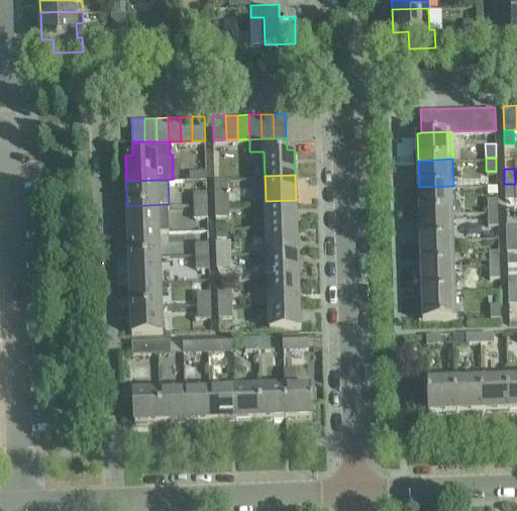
[(515,184),(504,184),(505,197),(515,196),(515,184)]
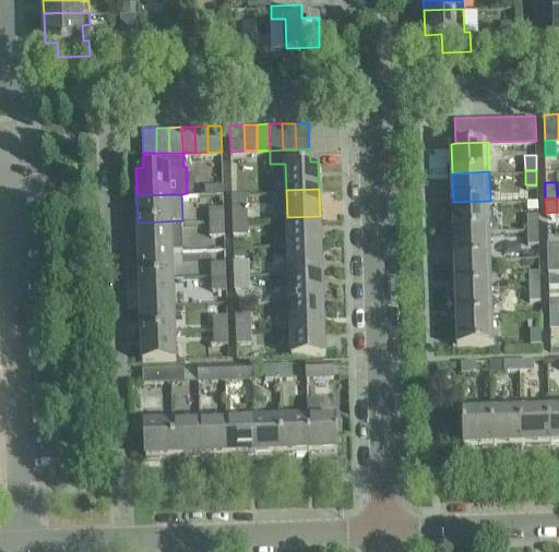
[(453,202),(453,230),(490,228),(490,201),(453,202)]
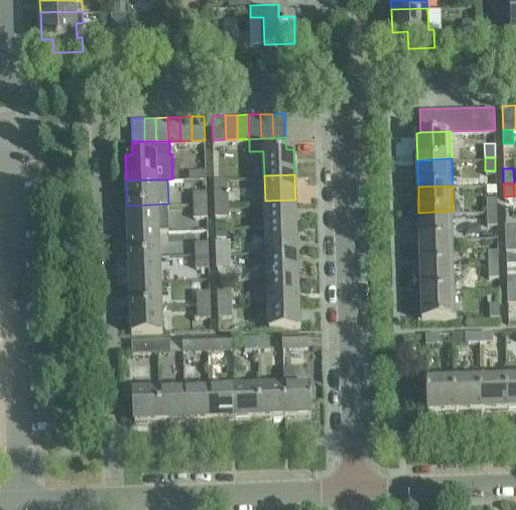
[(215,189),(215,203),(228,202),(228,189),(215,189)]
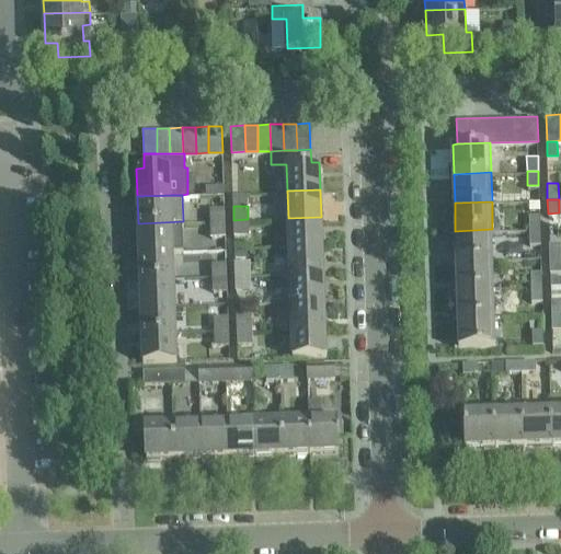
[(210,207),(210,221),(225,220),(225,207),(210,207)]
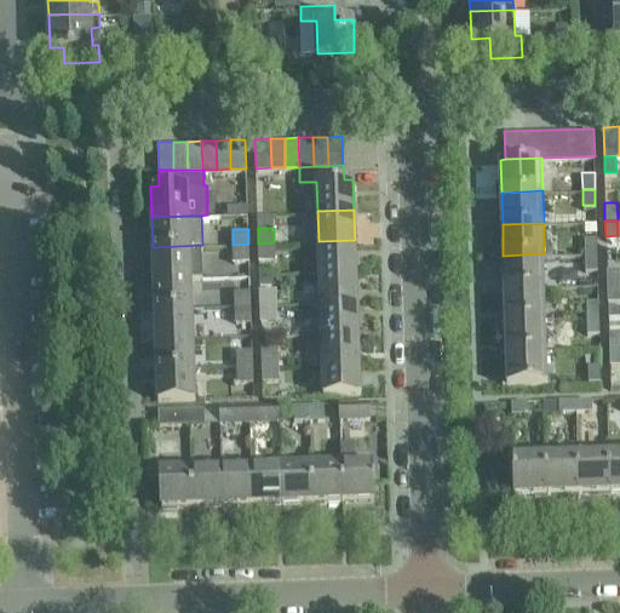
[(584,235),(584,252),(597,252),(596,235),(584,235)]
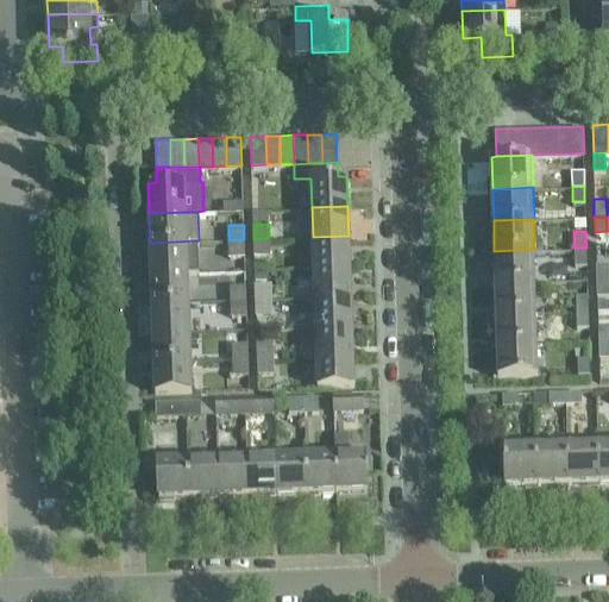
[(313,237),(313,267),(350,265),(349,236),(313,237)]
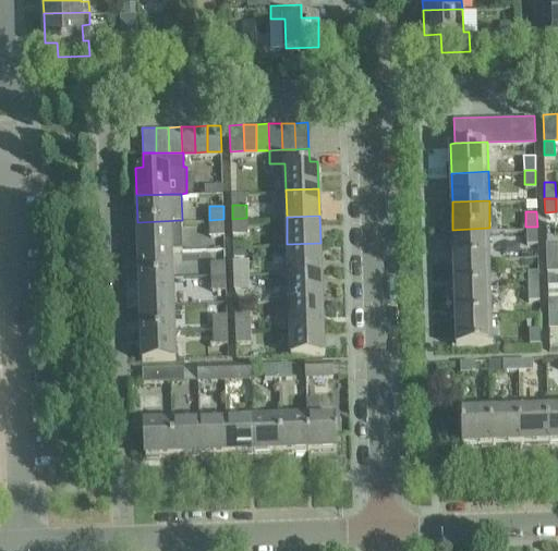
[(246,218),(232,219),(233,232),(246,232),(246,218)]
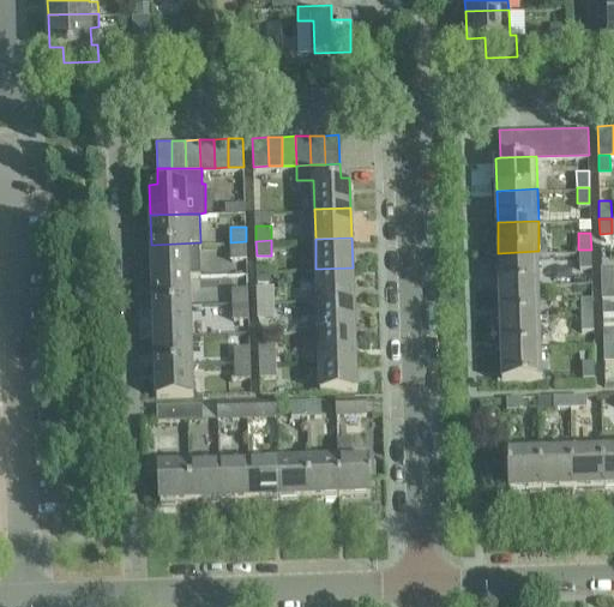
[(246,241),(230,242),(232,257),(247,257),(246,241)]
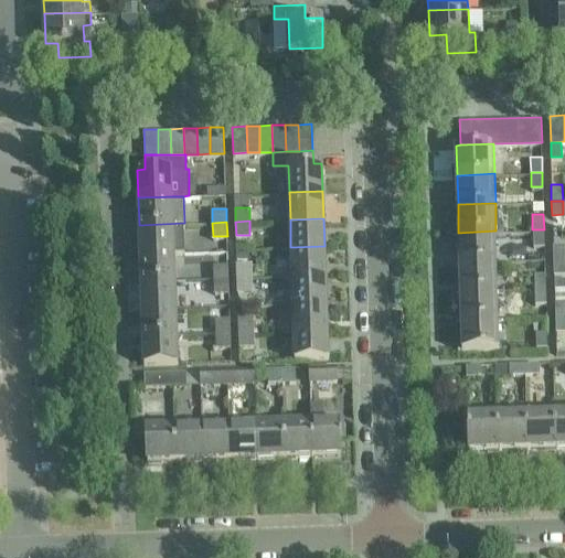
[(139,225),(140,251),(173,251),(185,250),(184,223),(139,225)]
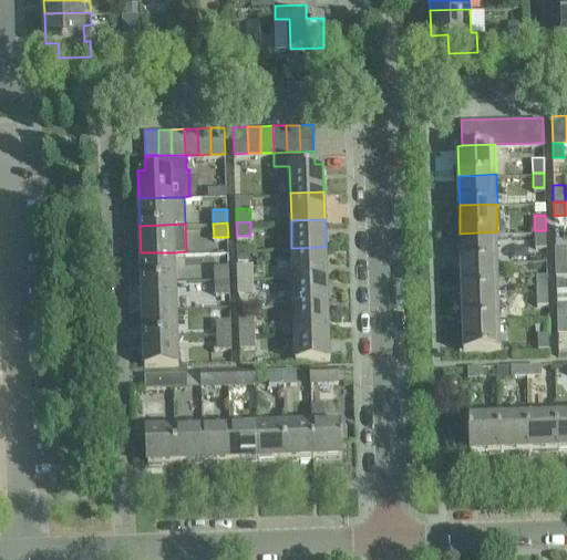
[(546,230),(534,230),(535,245),(546,245),(546,230)]
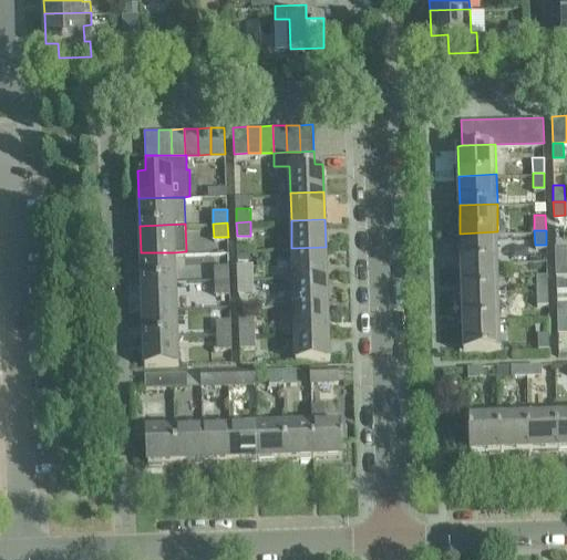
[(460,234),(461,262),(498,261),(497,231),(460,234)]
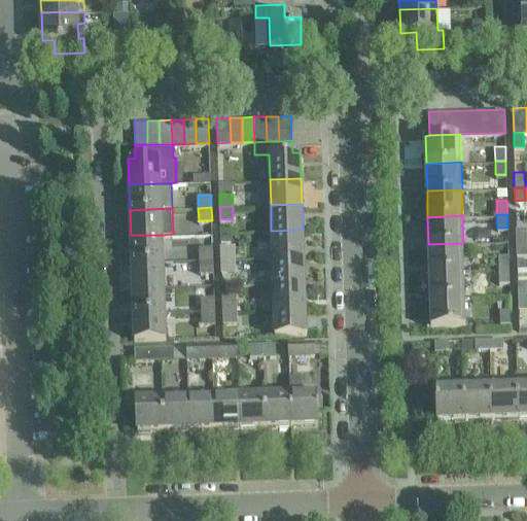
[(516,227),(516,241),(526,241),(526,226),(516,227)]
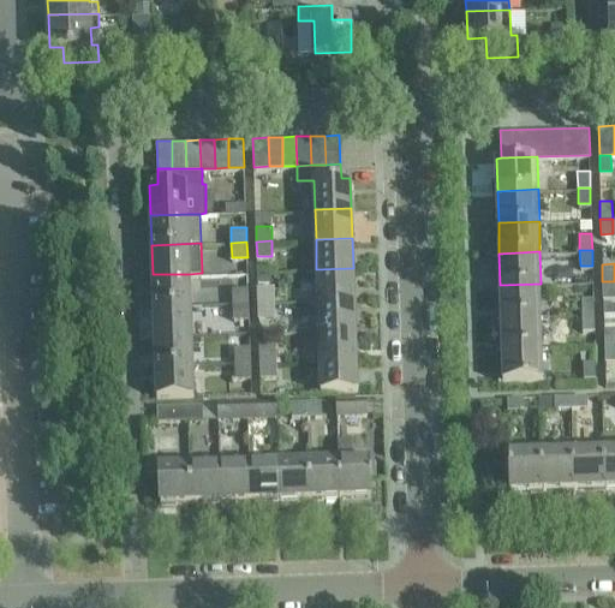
[(316,269),(317,299),(354,298),(353,268),(316,269)]
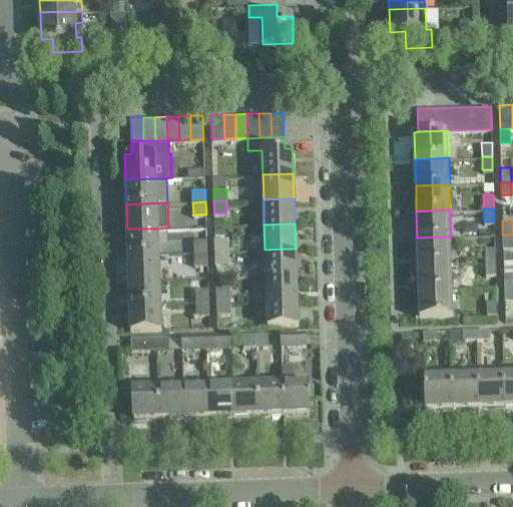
[(127,228),(128,254),(158,252),(157,228),(127,228)]
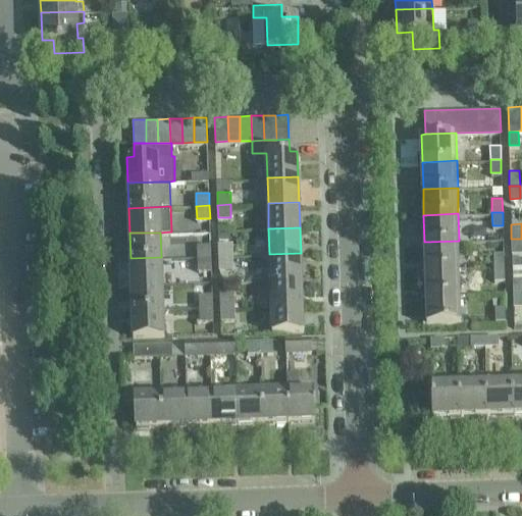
[(521,239),(511,239),(511,251),(521,251),(521,239)]
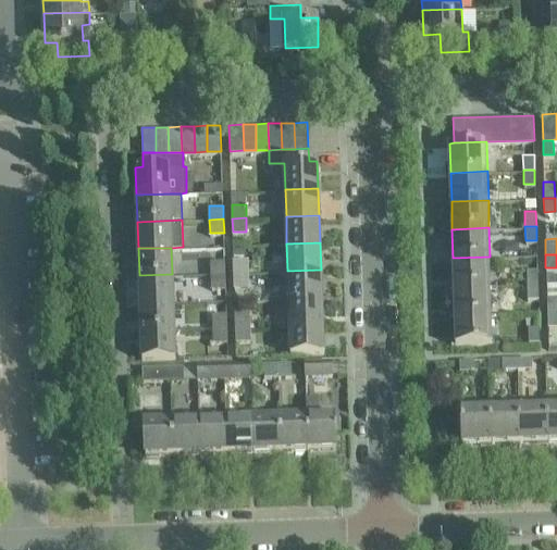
[(453,258),(454,285),(491,284),(490,257),(453,258)]
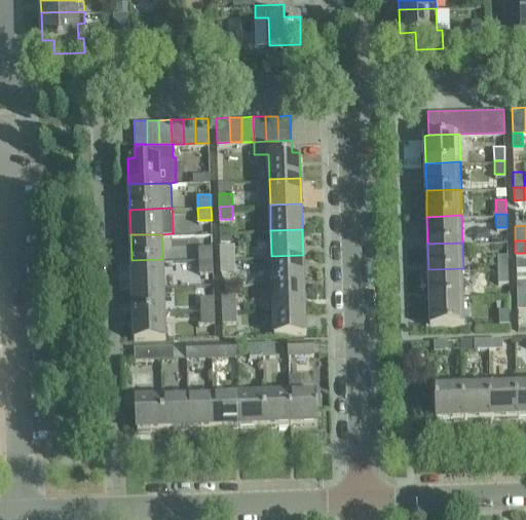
[(220,245),(221,257),(234,257),(233,244),(220,245)]
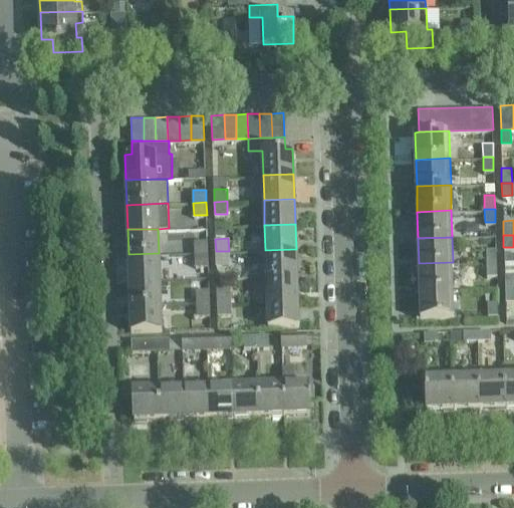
[(194,240),(195,252),(208,252),(207,239),(194,240)]
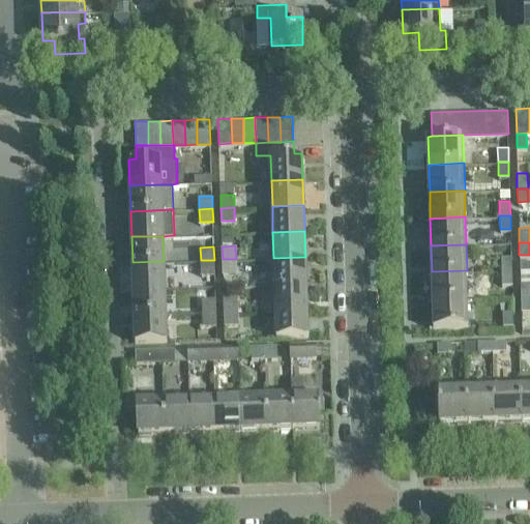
[(500,255),(501,269),(511,269),(510,255),(500,255)]
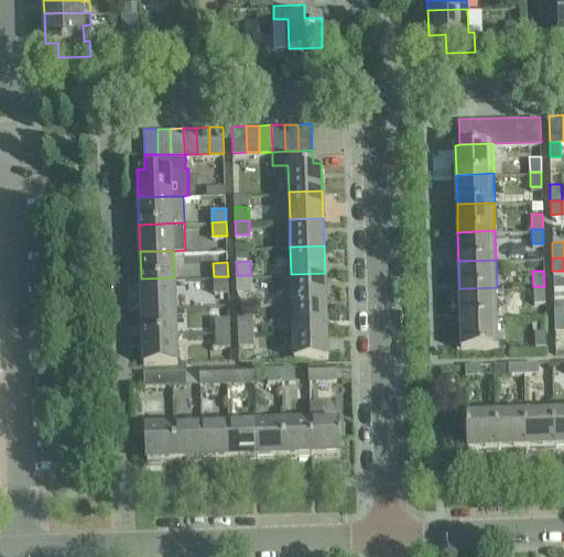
[(291,274),(292,302),(326,299),(325,273),(291,274)]
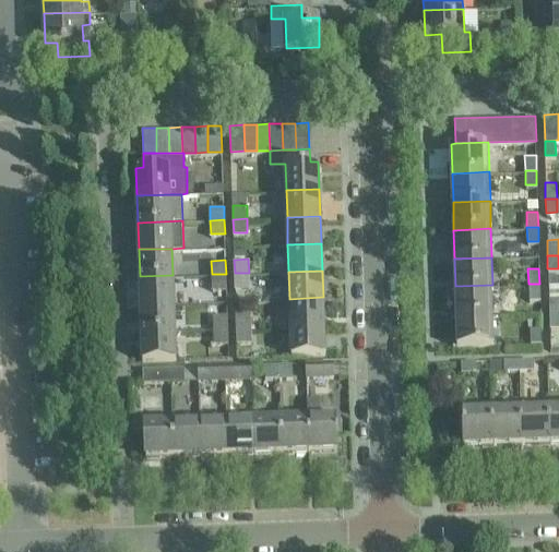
[(249,273),(235,273),(235,287),(249,287),(249,273)]
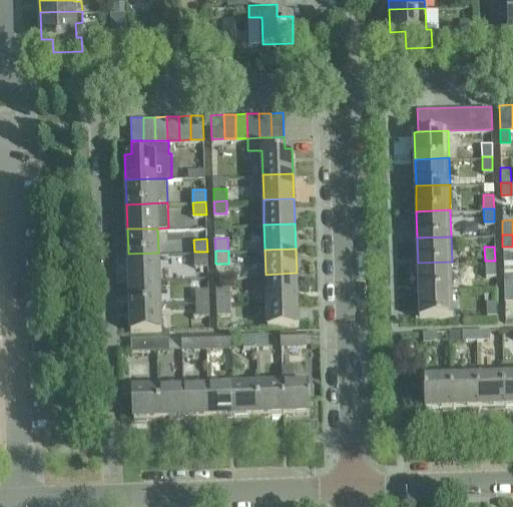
[(207,251),(194,251),(194,265),(207,264),(207,251)]
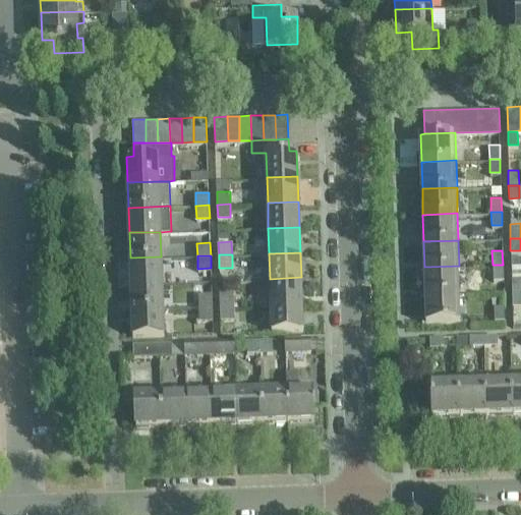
[(130,258),(131,283),(162,282),(161,256),(130,258)]
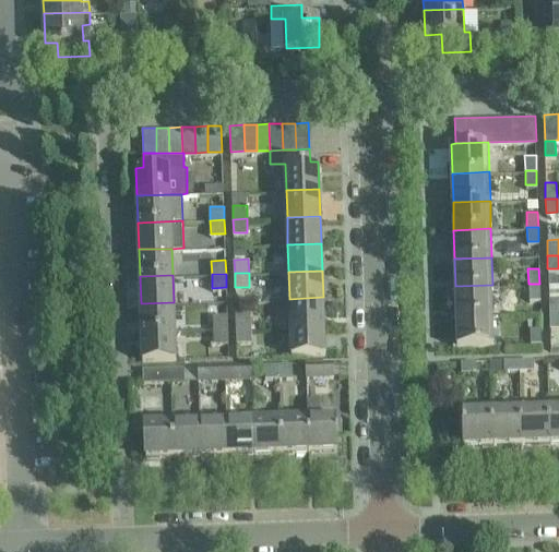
[(548,283),(548,312),(558,312),(558,283),(548,283)]
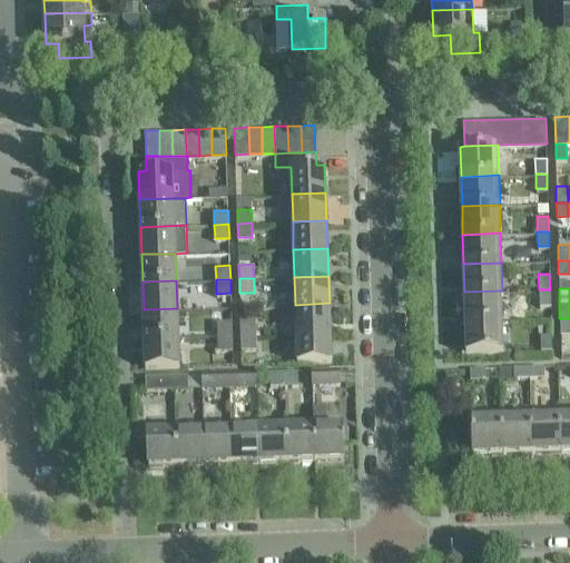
[(550,289),(539,289),(539,304),(550,304),(550,289)]
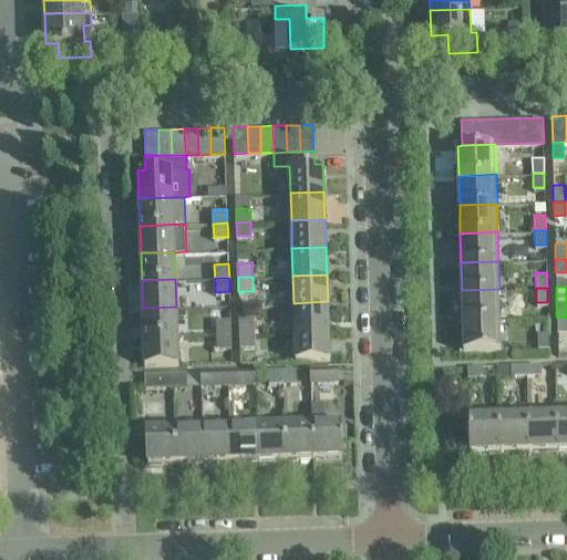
[(462,290),(463,320),(501,319),(500,289),(462,290)]
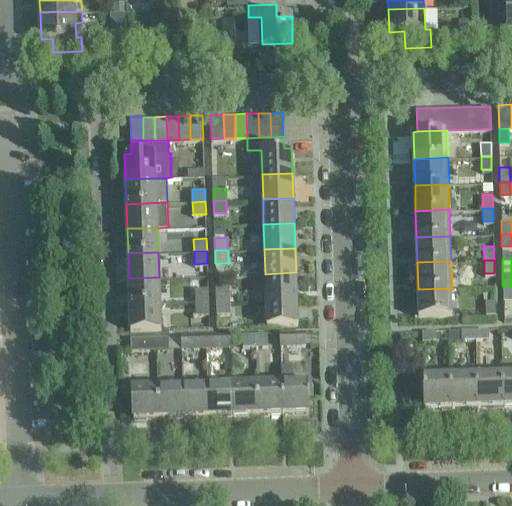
[(265,274),(266,298),(296,297),(296,272),(265,274)]
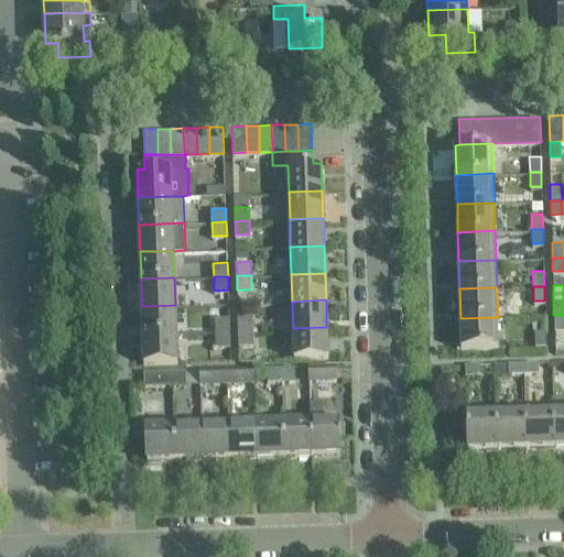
[(142,306),(142,334),(176,332),(175,305),(142,306)]
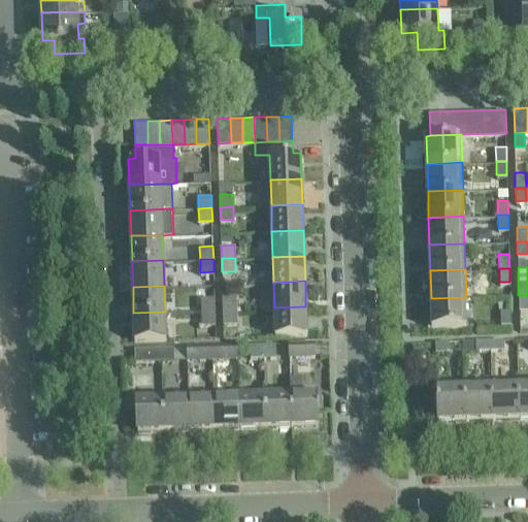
[(527,295),(518,295),(518,307),(527,307),(527,295)]
